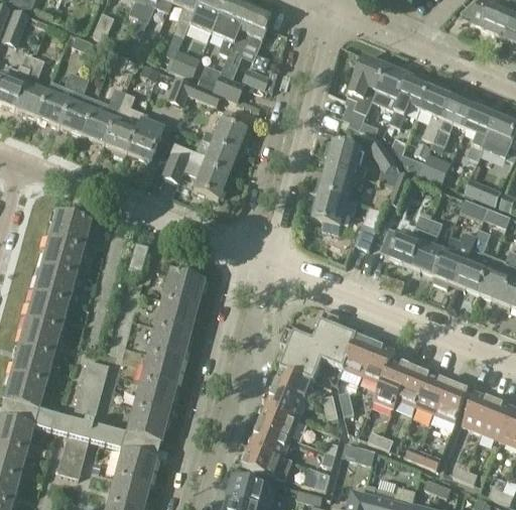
[(132,0),(134,1),(128,14),(137,18),(138,18),(145,0),(132,0)]
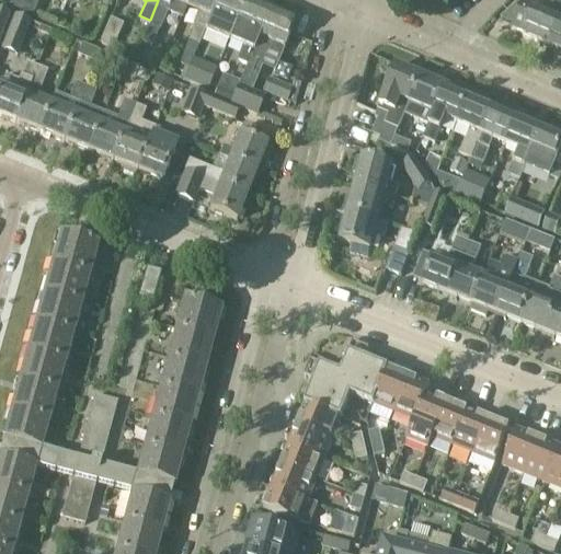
[(160,24),(170,0),(182,0),(186,2),(186,0),(158,0),(150,20),(149,20),(141,38),(151,43),(159,23),(160,24)]
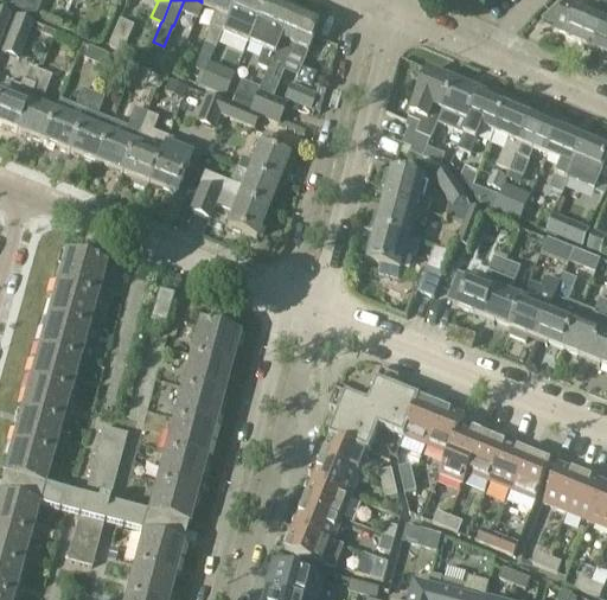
[(202,0),(202,2),(213,7),(209,19),(211,20),(203,39),(215,44),(221,29),(227,13),(232,0),(202,0)]
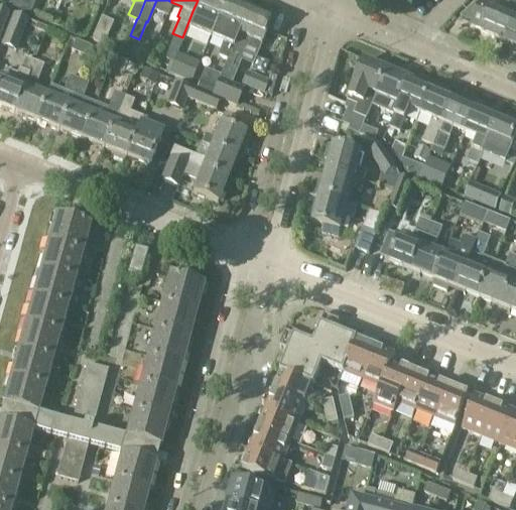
[(198,0),(192,11),(187,24),(210,34),(216,20),(215,20),(223,0),(198,0)]
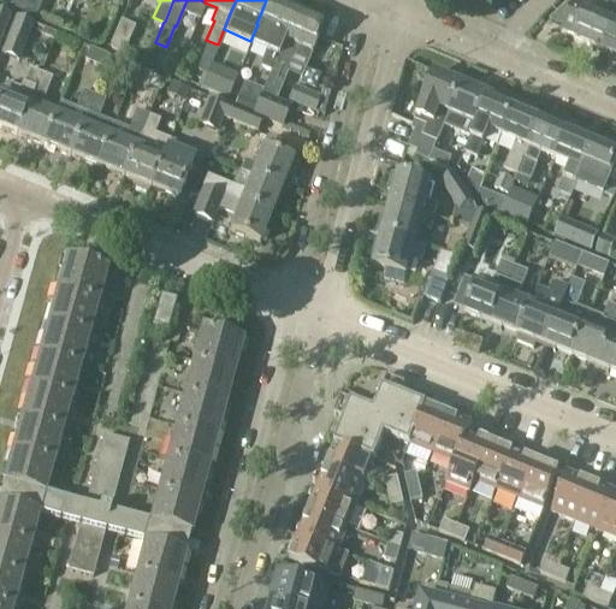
[(260,61),(271,66),(297,5),(288,1),(289,0),(266,0),(256,24),(258,24),(250,41),(266,47),(260,61)]
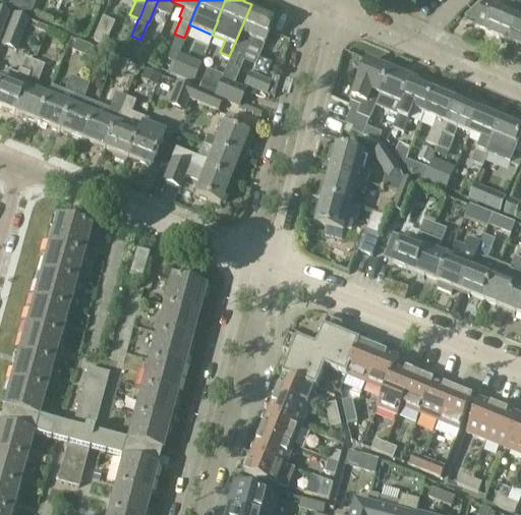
[(485,29),(510,39),(520,11),(520,1),(518,0),(478,0),(465,13),(466,14),(467,13),(478,18),(476,23),(486,27),(485,29)]
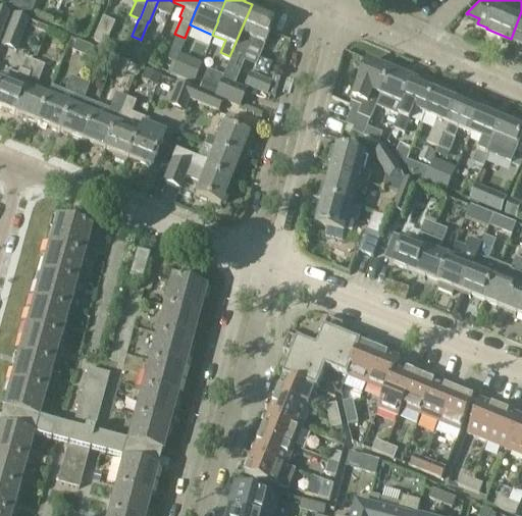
[(221,75),(233,81),(250,43),(261,47),(275,14),(274,14),(276,10),(262,4),(260,8),(252,4),(229,56),(221,75)]
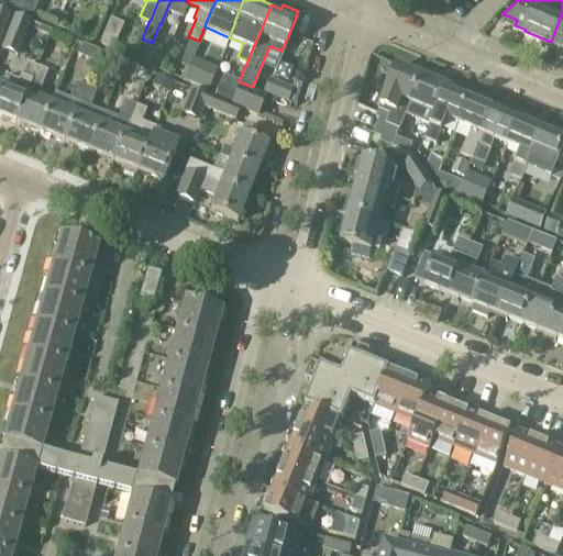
[(14,11),(1,45),(18,52),(32,18),(14,11)]
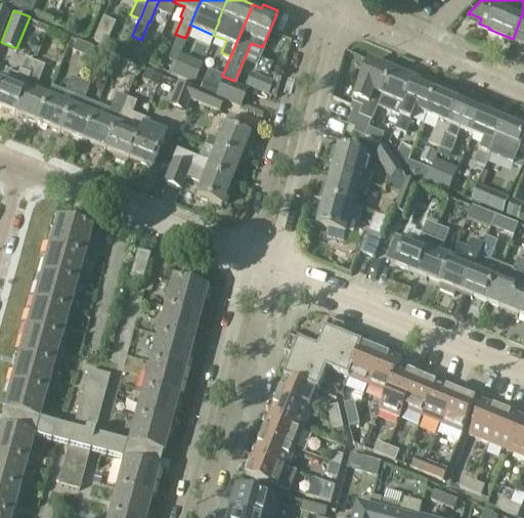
[(523,11),(513,39),(522,43),(519,49),(523,50),(523,11)]
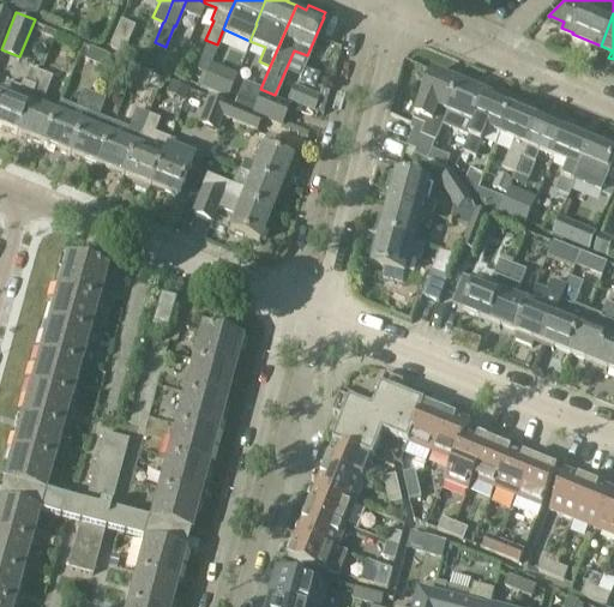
[(110,44),(122,49),(134,22),(120,16),(109,41),(110,44)]
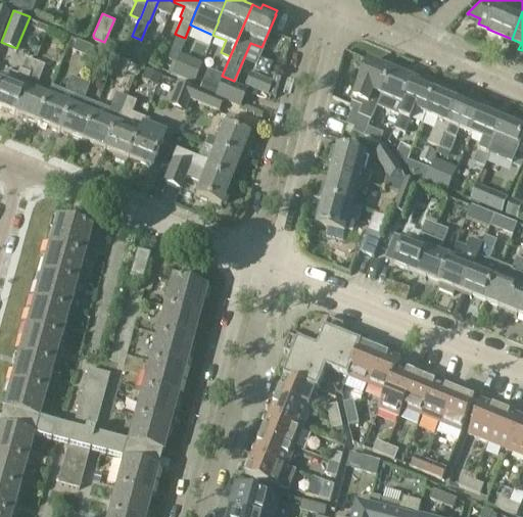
[(93,44),(76,37),(72,47),(89,54),(93,44)]
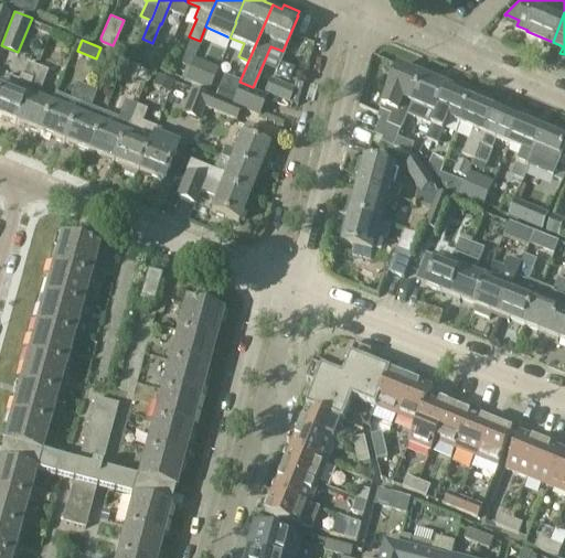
[(119,67),(124,57),(110,51),(106,62),(119,67)]
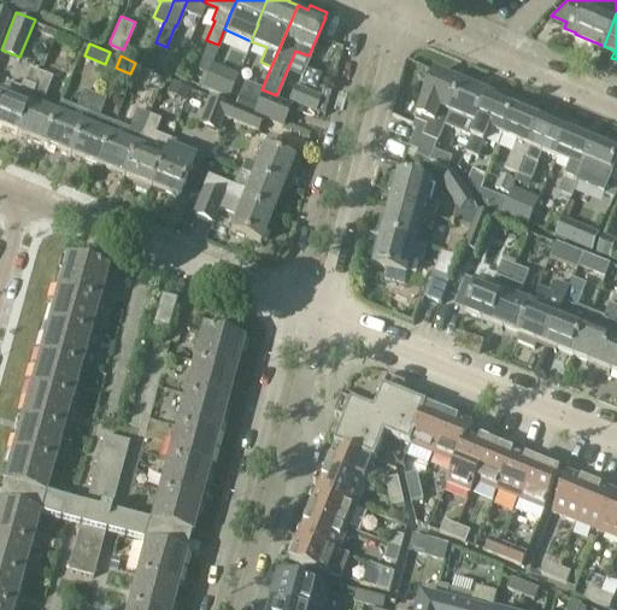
[(152,69),(135,63),(130,74),(147,81),(152,69)]
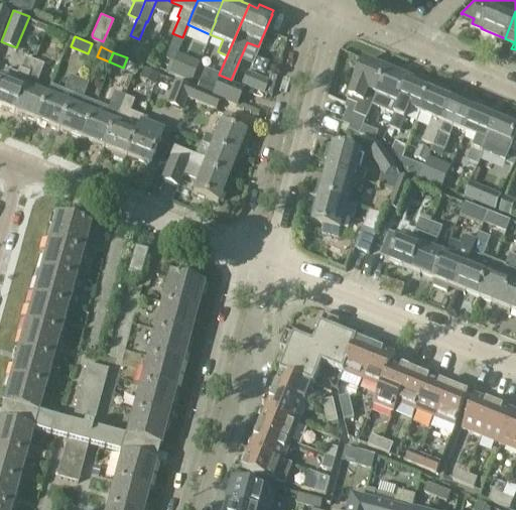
[(24,53),(19,66),(29,70),(34,57),(24,53)]
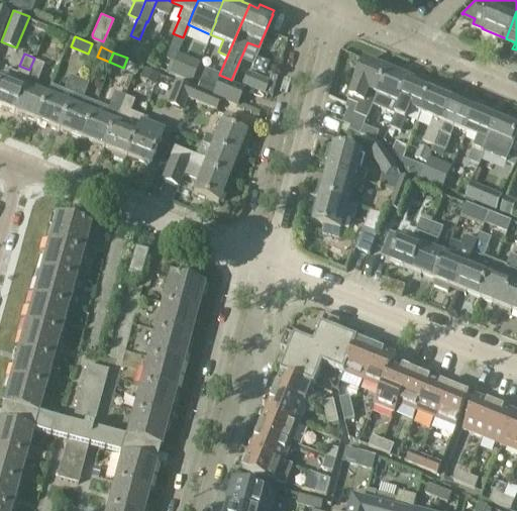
[(373,102),(378,91),(378,90),(388,66),(366,56),(354,81),(355,81),(345,104),(348,105),(356,108),(356,109),(368,114),(373,102)]
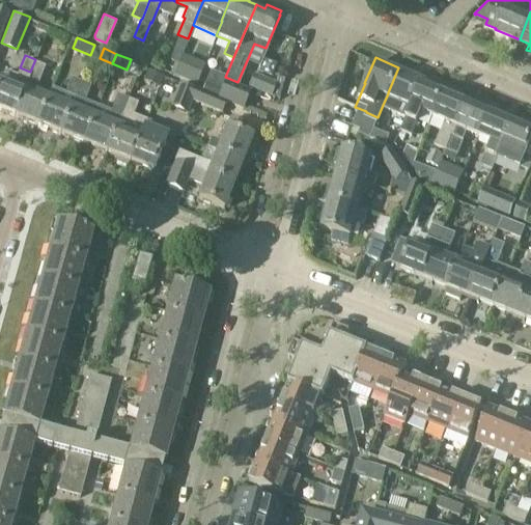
[(35,59),(30,72),(28,76),(37,79),(45,62),(35,59)]
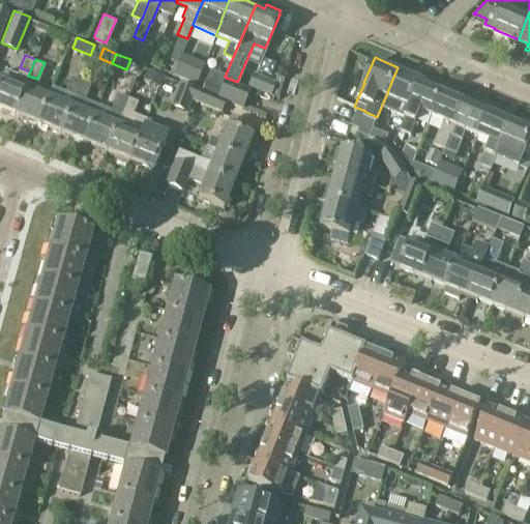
[(201,71),(186,65),(182,75),(197,80),(201,71)]
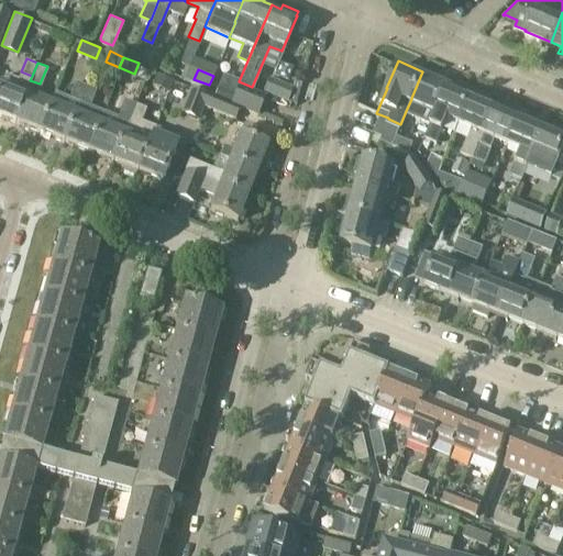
[(0,82),(0,111),(15,118),(25,92),(30,80),(32,76),(21,71),(19,77),(6,71),(1,82),(0,82)]
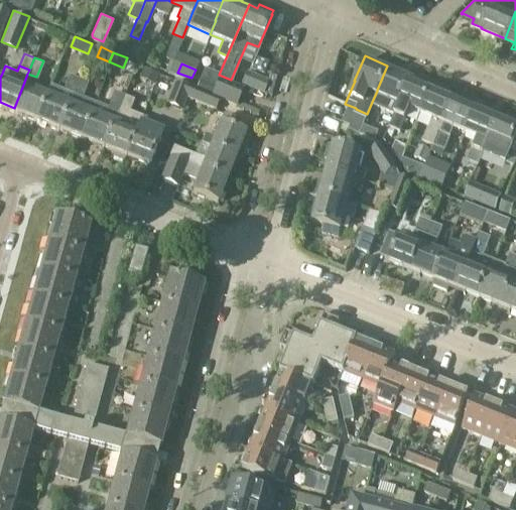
[(377,90),(377,91),(372,102),(394,111),(398,100),(399,100),(409,75),(387,66),(377,90)]
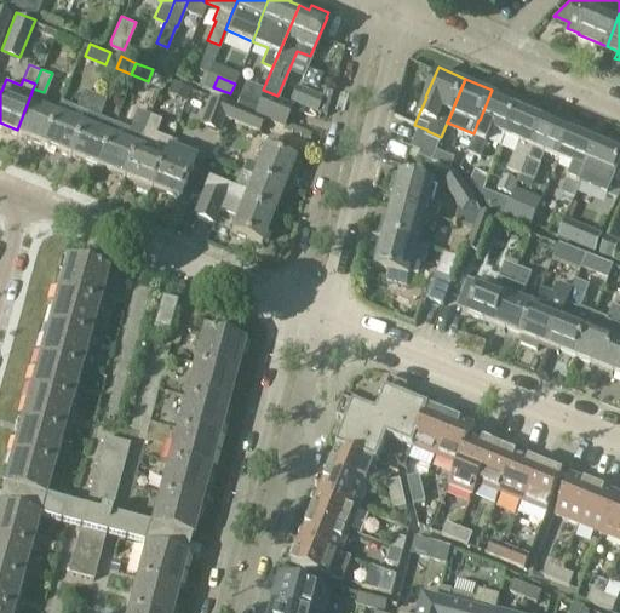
[(56,113),(44,141),(72,152),(82,124),(95,91),(84,86),(76,104),(61,98),(55,112),(56,113)]
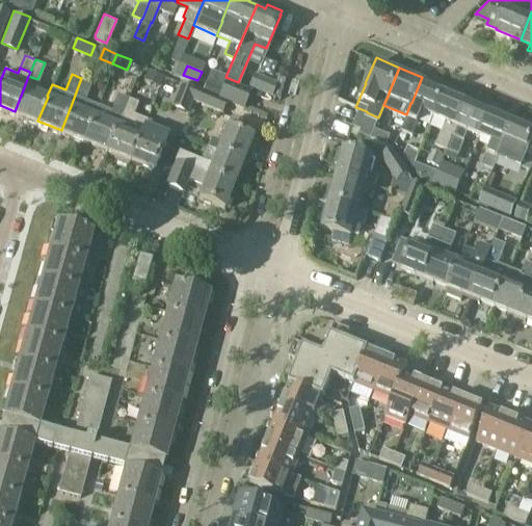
[(218,95),(223,84),(207,77),(203,87),(218,95)]
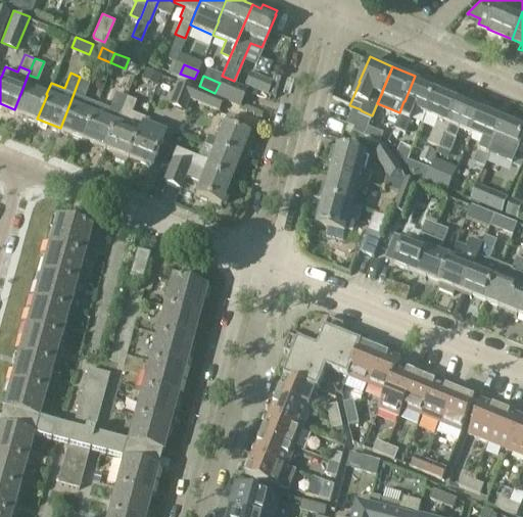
[(246,86),(234,81),(222,76),(220,83),(215,93),(239,103),(246,86)]
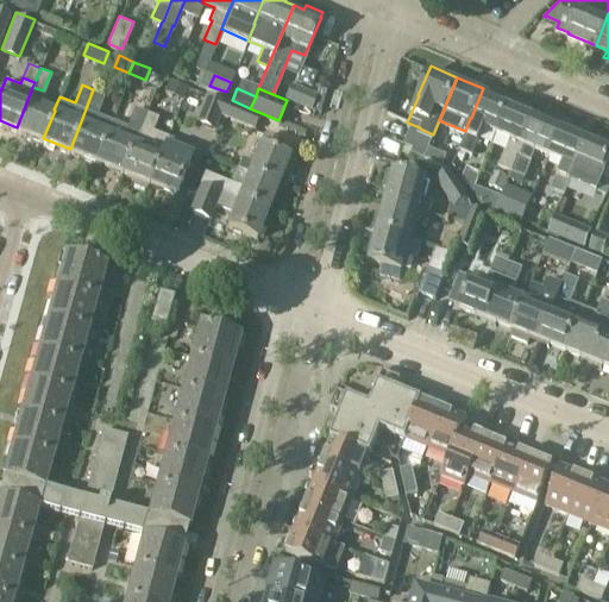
[(451,161),(457,165),(462,162),(472,150),(478,135),(483,123),(497,129),(509,100),(483,88),(471,118),(470,118),(465,131),(458,145),(451,161)]
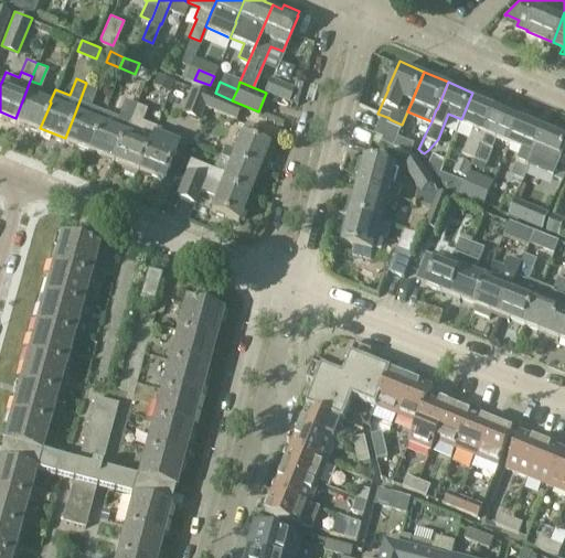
[(96,86),(86,83),(75,113),(65,138),(88,147),(98,121),(103,108),(89,104),(96,86)]
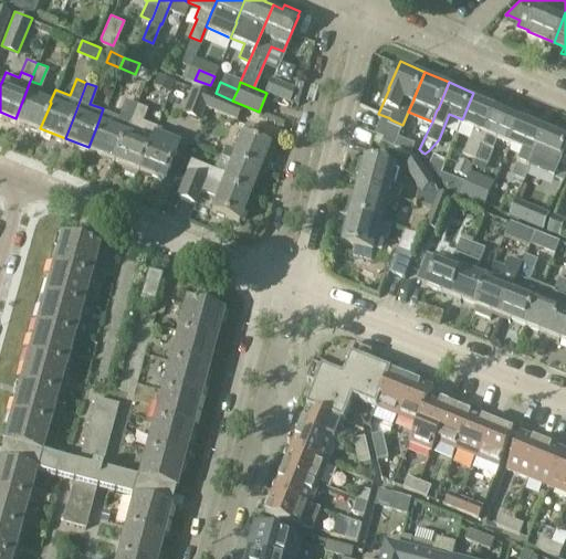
[(199,117),(205,105),(209,93),(191,85),(180,111),(199,117)]
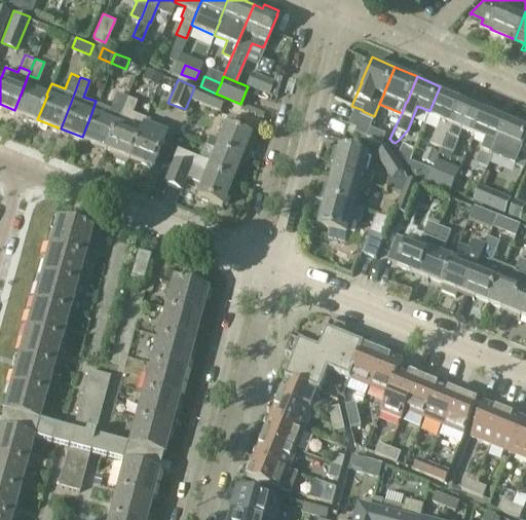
[(440,86),(429,111),(441,116),(437,126),(430,140),(442,145),(448,131),(452,121),(462,96),(455,93),(457,86),(443,80),(441,86),(440,86)]
